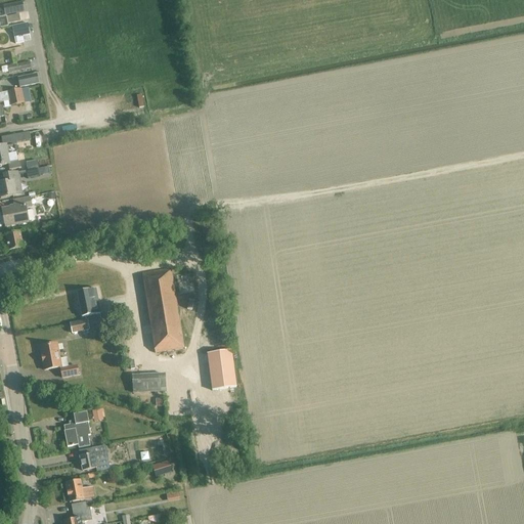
[(23,3),(3,6),(5,16),(25,12),(23,3)]
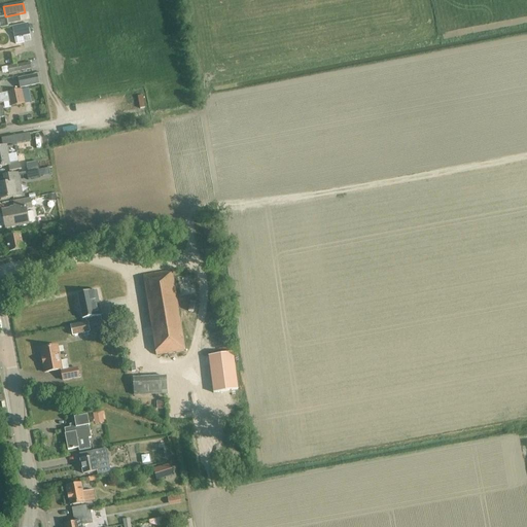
[(20,15),(0,19),(0,23),(1,29),(8,28),(7,25),(21,23),(20,15)]
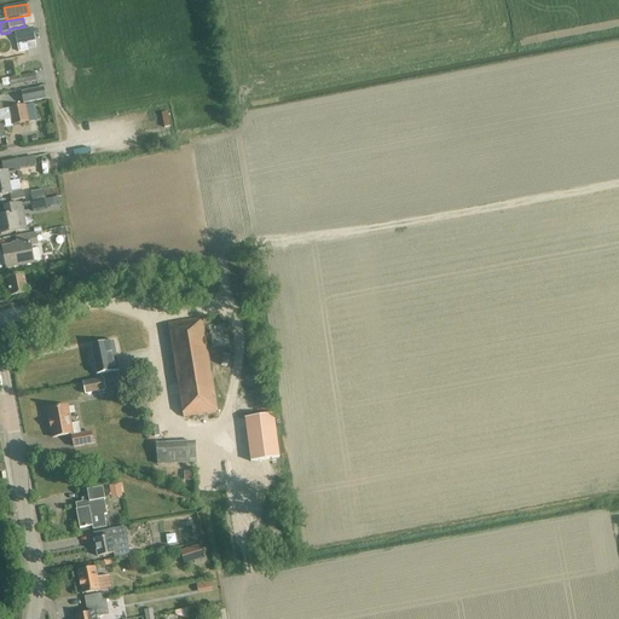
[(33,28),(16,32),(18,45),(35,41),(33,28)]
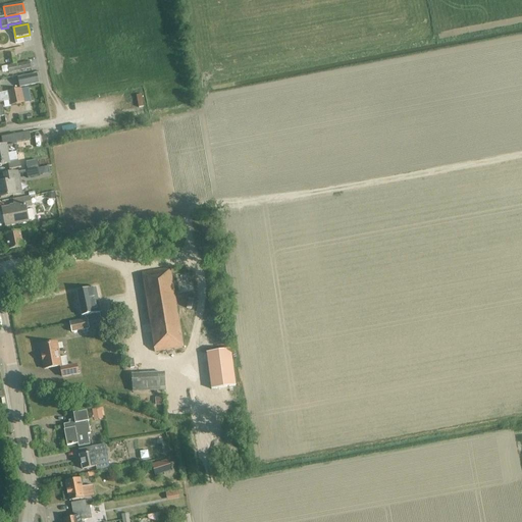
[(16,64),(16,63),(14,54),(8,55),(10,65),(16,64)]
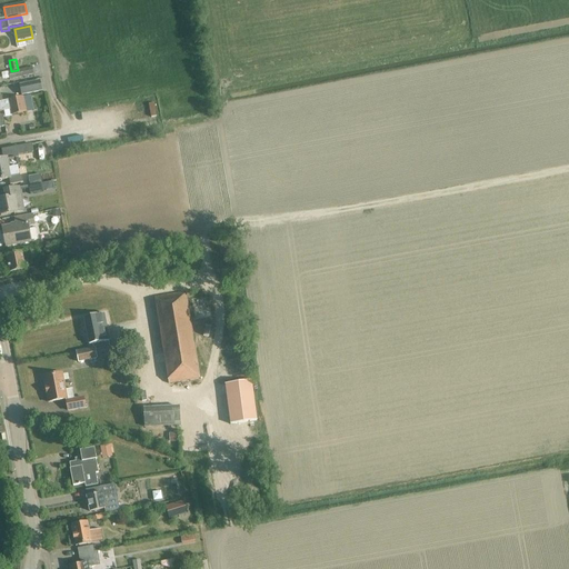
[(10,80),(20,78),(33,75),(32,68),(8,73),(10,80)]
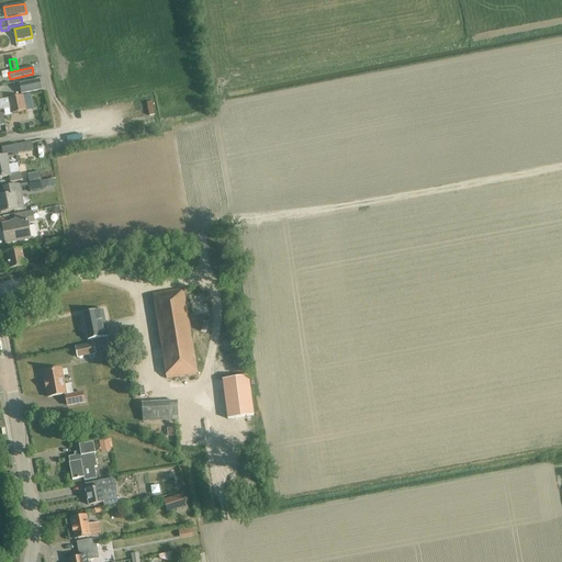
[(21,96),(42,91),(40,80),(19,85),(21,96)]
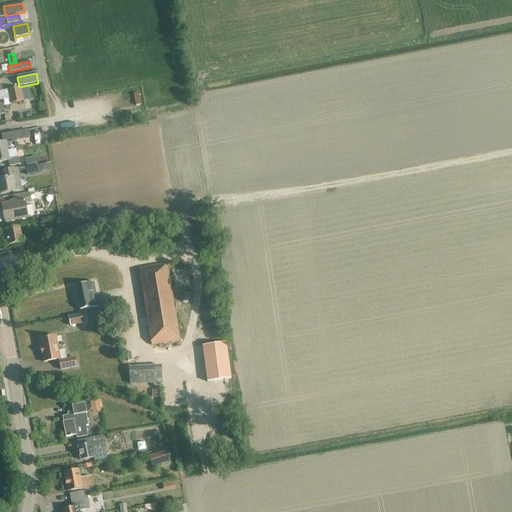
[(24,102),(24,101),(30,100),(28,88),(21,89),(21,88),(3,91),(0,91),(0,98),(4,98),(3,95),(9,94),(11,104),(24,102)]
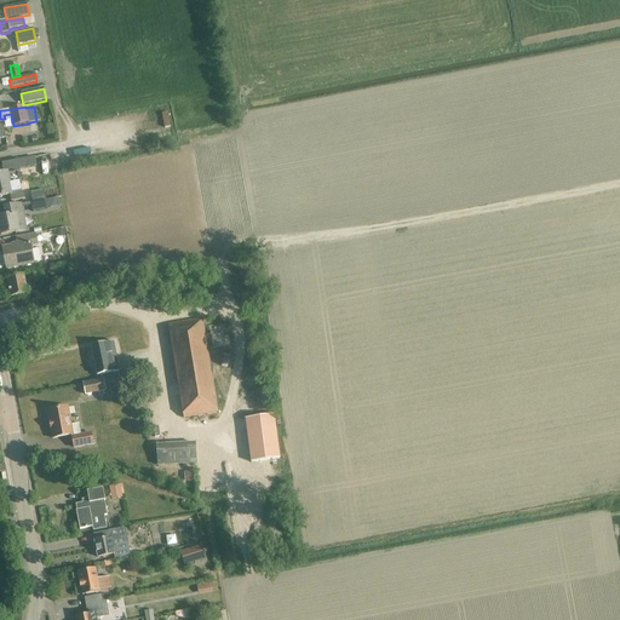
[(4,174),(0,174),(0,197),(10,196),(11,202),(26,200),(23,193),(22,193),(19,183),(17,168),(19,168),(18,161),(1,164),(4,174)]
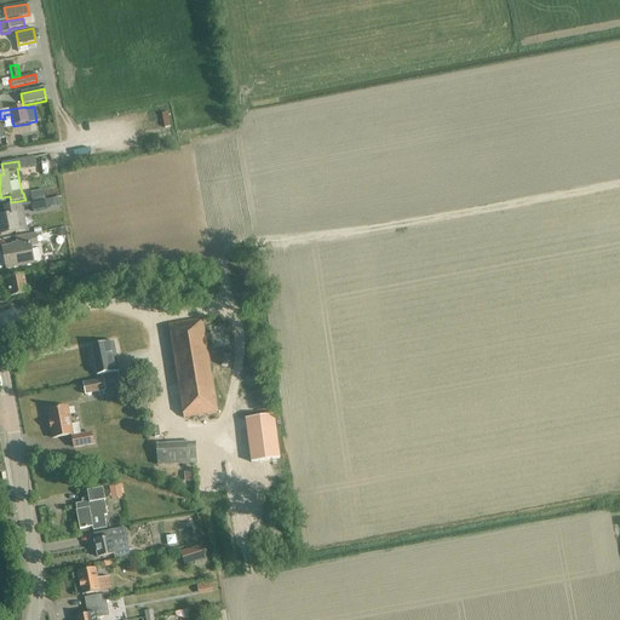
[(44,191),(30,194),(33,204),(46,200),(44,191)]
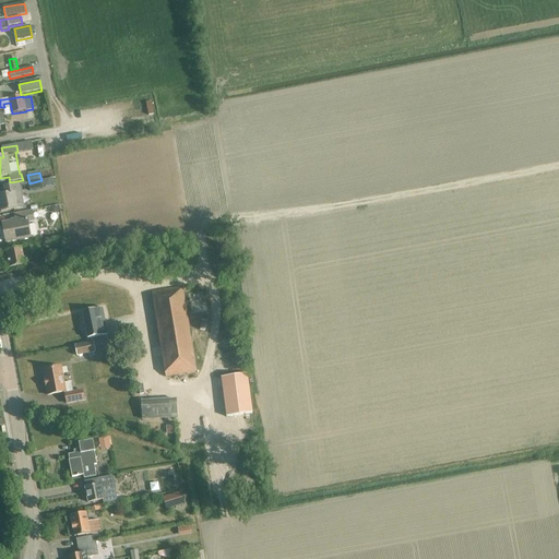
[(22,209),(20,193),(18,186),(4,188),(6,195),(0,195),(0,210),(0,212),(22,209)]
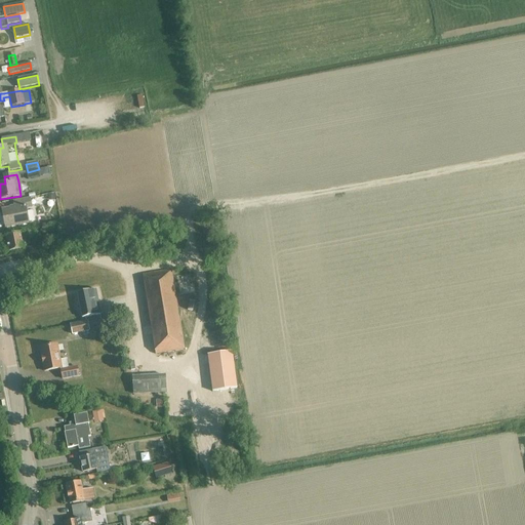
[(31,207),(30,199),(13,201),(14,208),(3,210),(6,228),(28,224),(26,208),(31,207)]
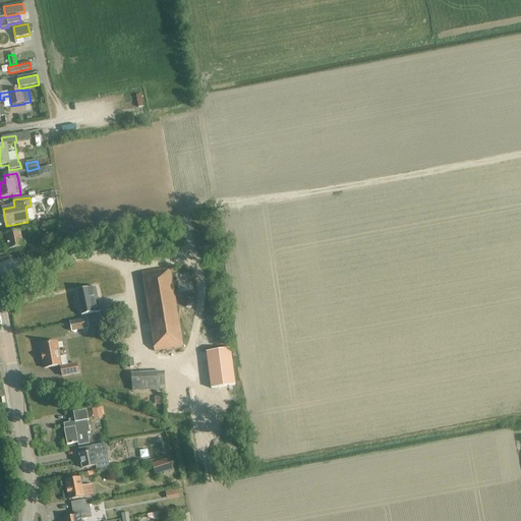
[(29,234),(27,230),(5,234),(8,250),(22,247),(20,236),(29,234)]
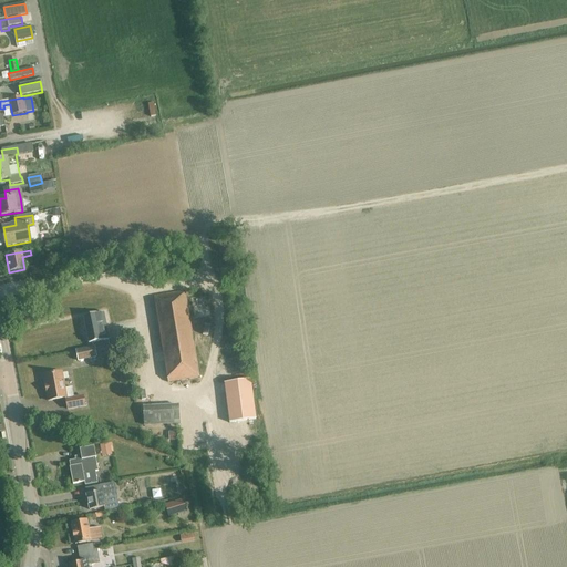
[(47,265),(31,268),(32,275),(48,272),(47,265)]
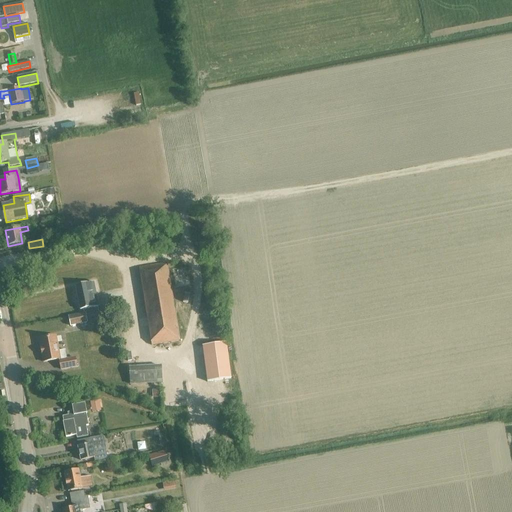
[(180,341),(180,340),(166,264),(137,267),(152,346),(157,345),(158,348),(164,347),(164,344),(180,341)]
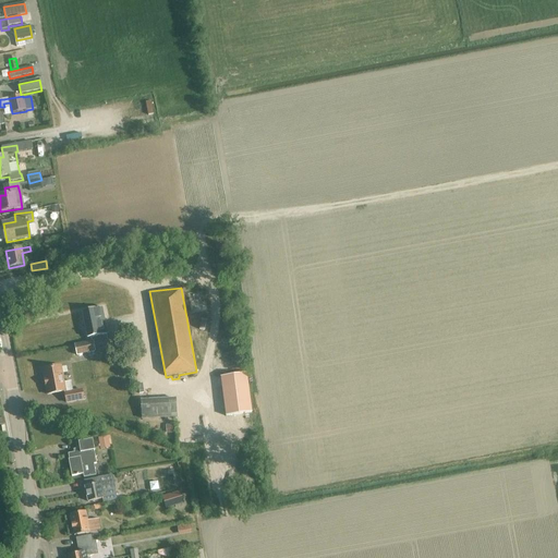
[(87,338),(108,335),(102,308),(83,312),(87,338)]
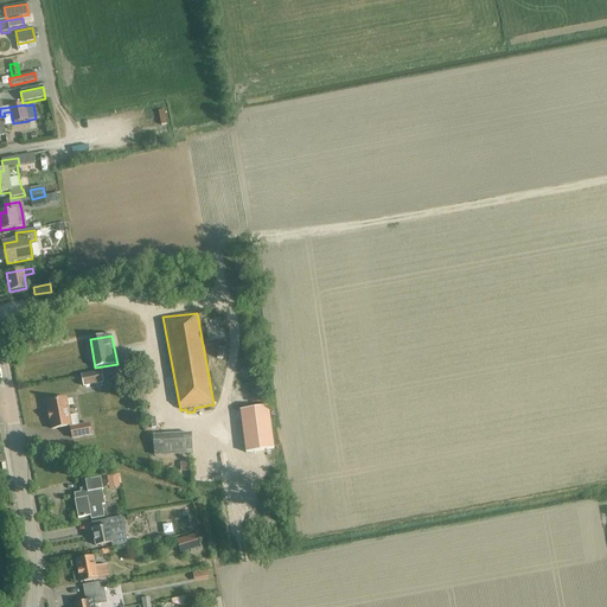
[(83,387),(103,383),(101,372),(81,376),(83,387)]
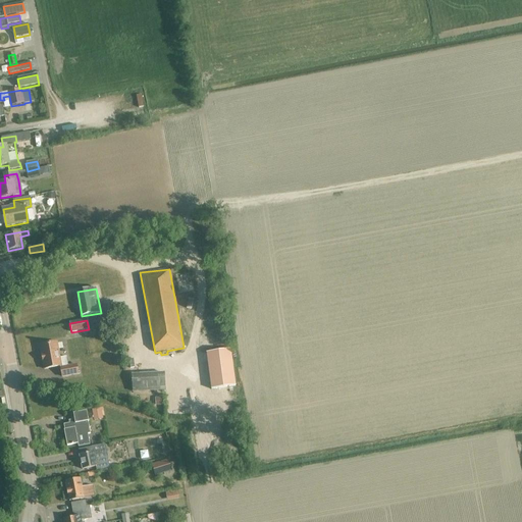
[(60,368),(62,377),(79,374),(76,365),(68,367),(66,357),(60,358),(57,343),(40,346),(44,369),(60,366),(61,368),(60,368)]
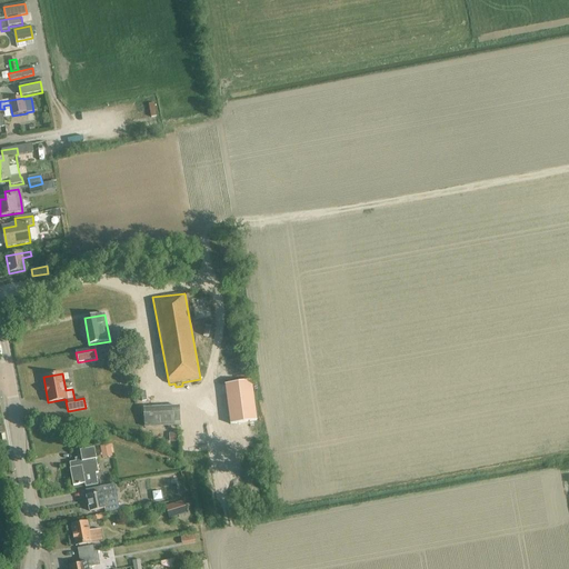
[(252,382),(225,386),(230,425),(257,421),(252,382)]
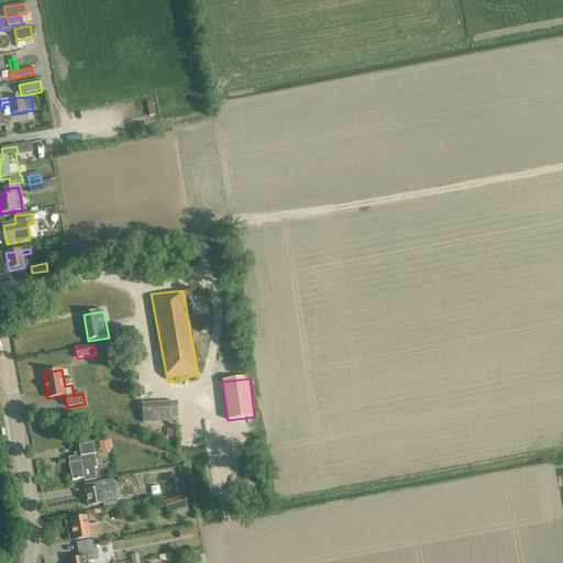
[(142,405),(143,423),(178,422),(177,403),(142,405)]
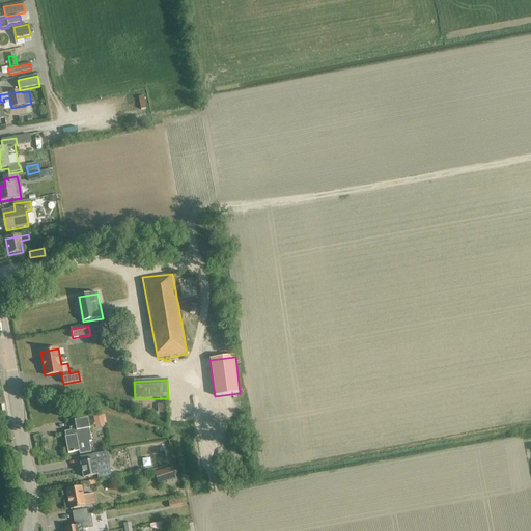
[(93,417),(95,428),(105,426),(103,415),(93,417)]
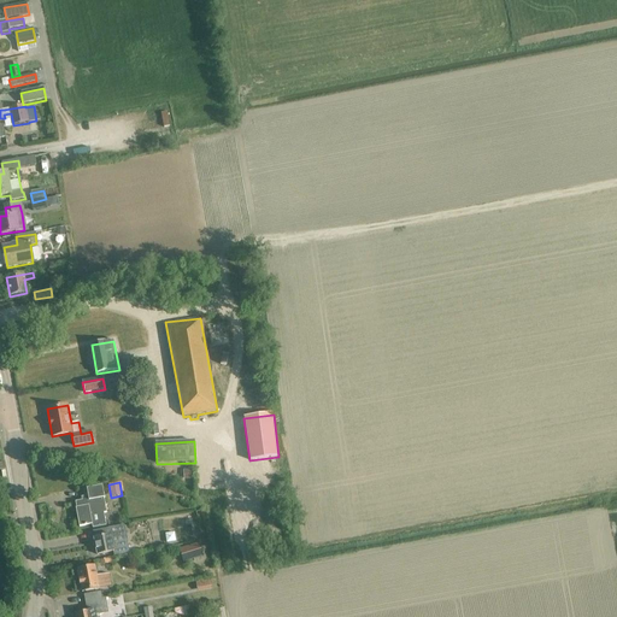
[(106,527),(104,513),(106,513),(104,499),(101,487),(83,491),(86,498),(82,498),(83,501),(74,503),(78,528),(92,526),(92,529),(106,527)]
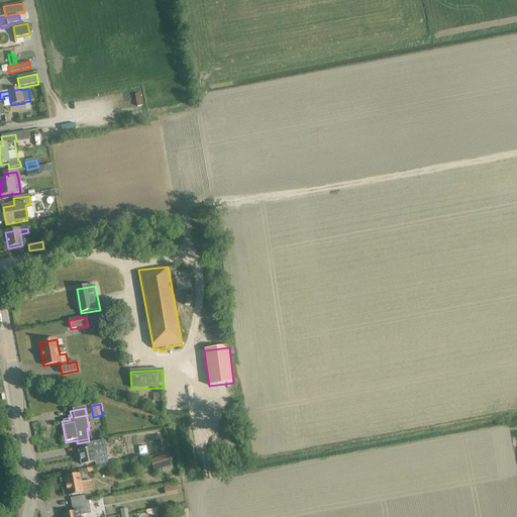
[(157,424),(140,426),(141,431),(162,428),(160,418),(156,419),(157,424)]
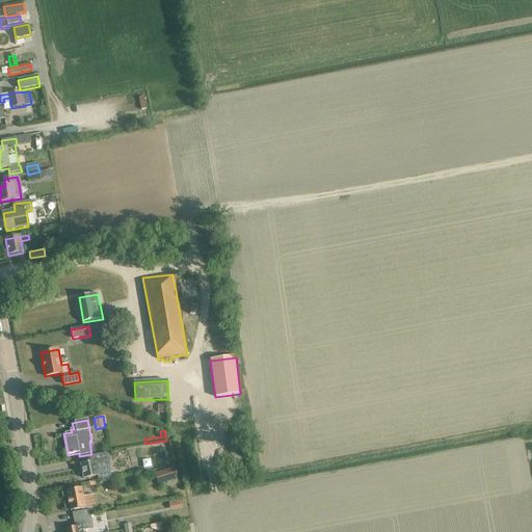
[(144,461),(154,460),(153,452),(144,453),(144,461)]
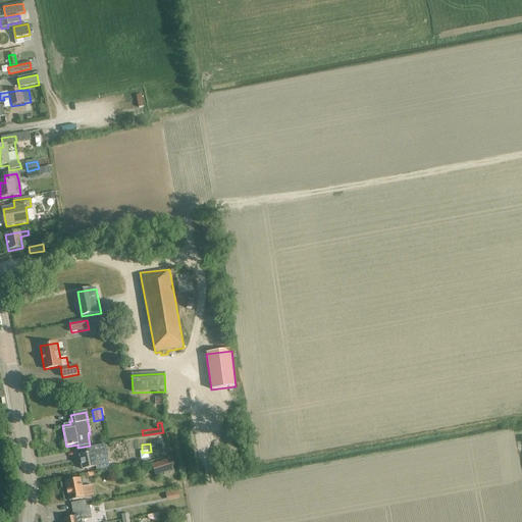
[(97,471),(109,468),(108,460),(105,445),(92,447),(79,450),(80,456),(82,470),(96,467),(97,471)]
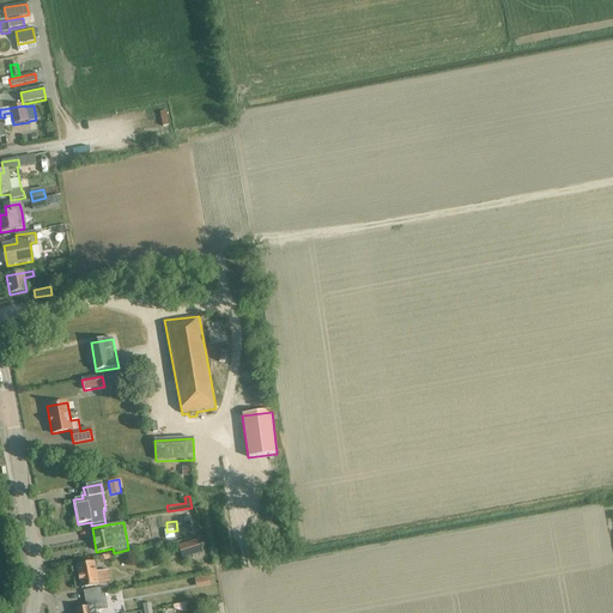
[(192,542),(178,547),(182,559),(201,553),(198,541),(192,542)]
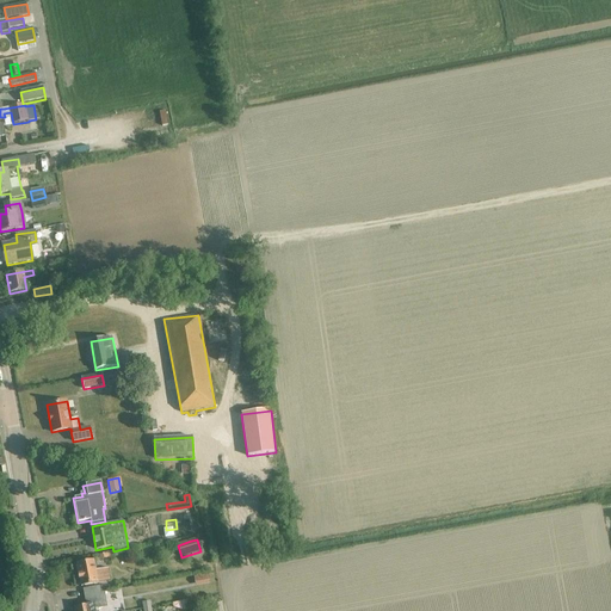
[(76,565),(81,587),(98,584),(110,581),(107,569),(96,572),(93,562),(76,565)]
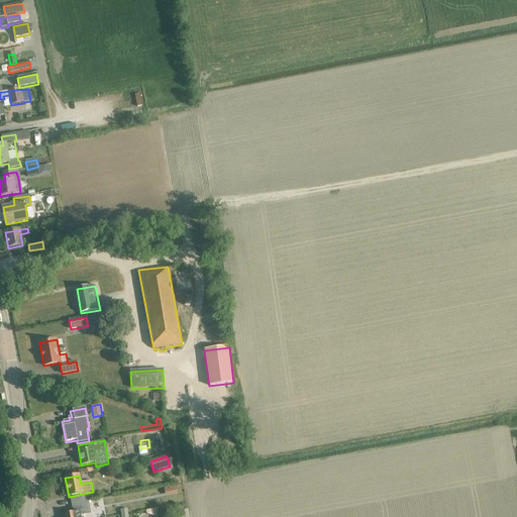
[(176,485),(164,487),(166,494),(177,491),(176,485)]
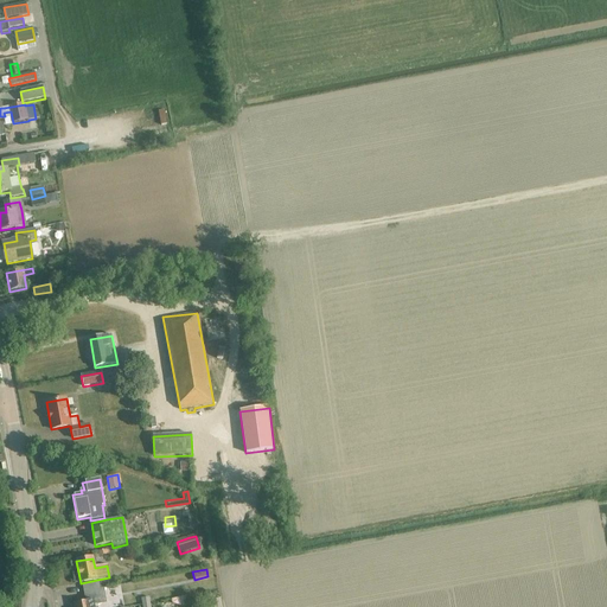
[(83,593),(100,589),(98,582),(82,586),(83,593)]
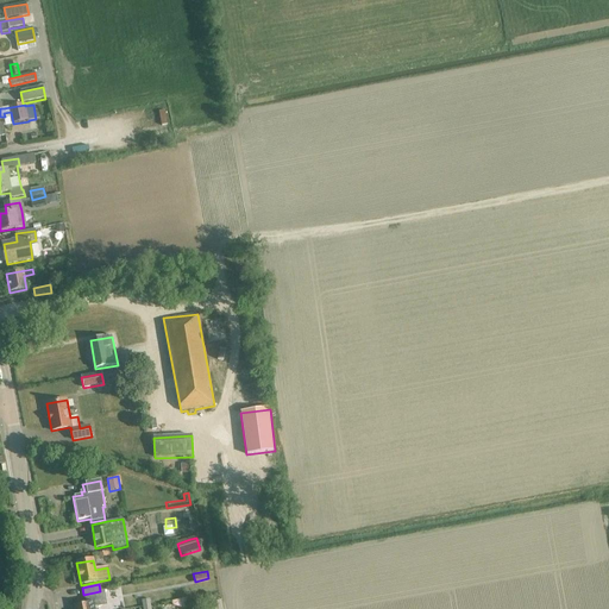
[(74,608),(94,608),(95,608),(98,607),(98,608),(107,606),(104,590),(100,591),(83,595),(86,604),(74,607),(74,608)]
